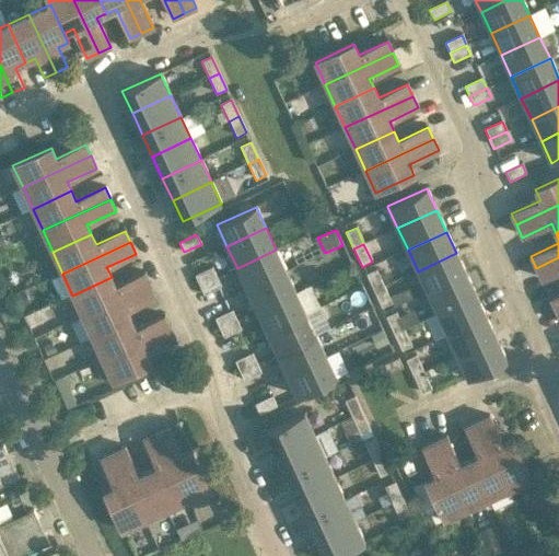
[(286,271),(276,250),(237,268),(247,289),(286,271)]
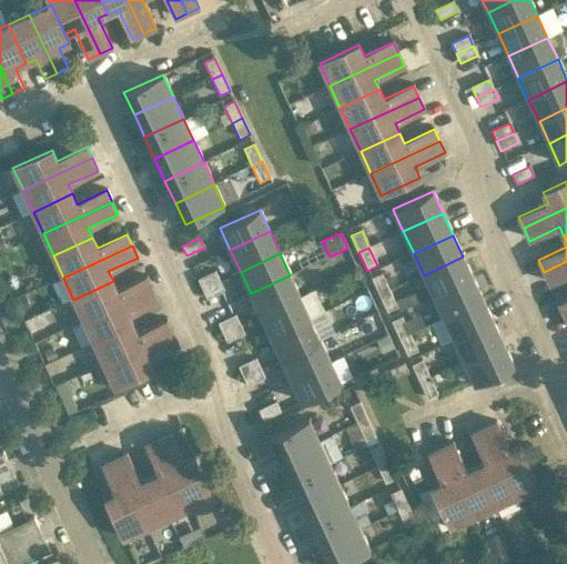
[(463,257),(424,275),(434,298),(473,279),(463,257)]
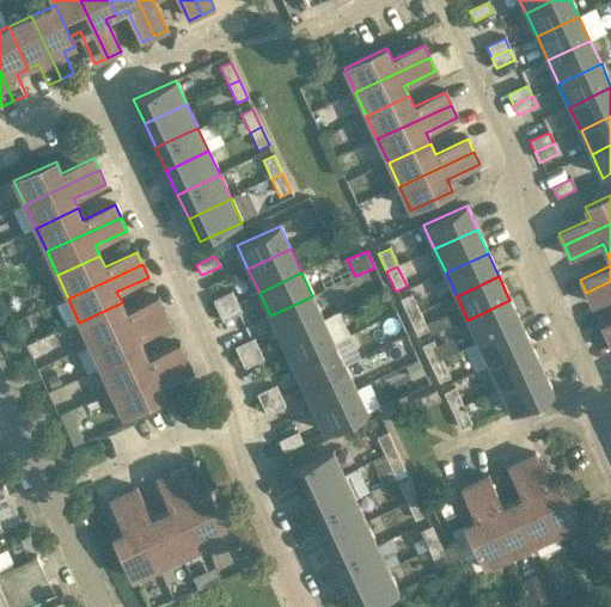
[(610,296),(610,281),(586,293),(592,306),(610,296)]
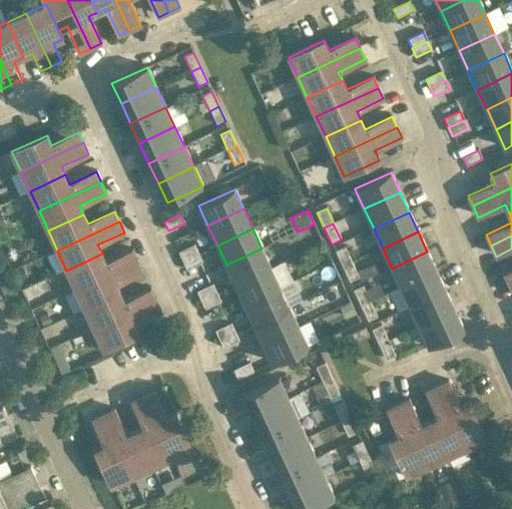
[(178,252),(182,262),(198,255),(194,245),(178,252)]
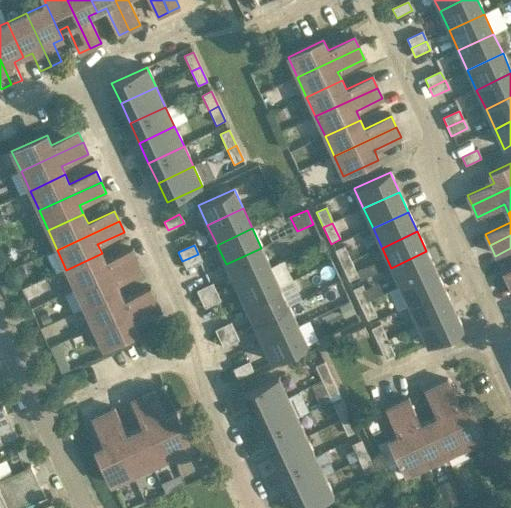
[(341,267),(351,262),(344,247),(334,252),(341,267)]
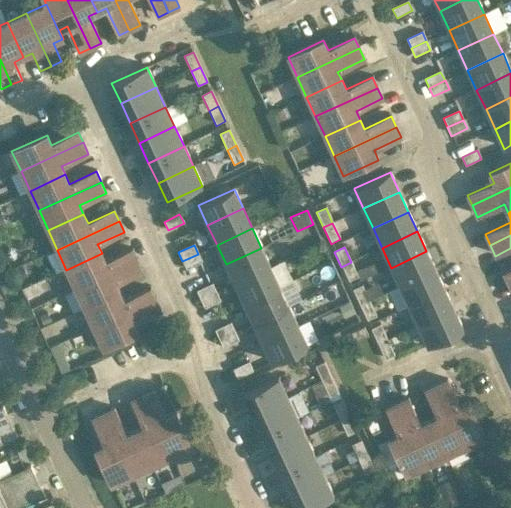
[(270,268),(261,248),(226,264),(235,284),(270,268)]
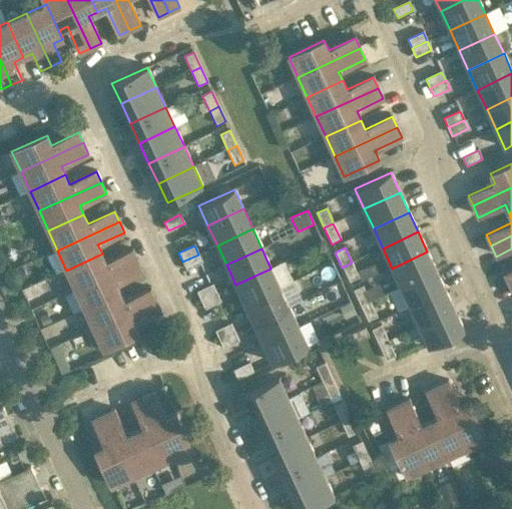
[(102,253),(66,271),(76,290),(138,262),(132,250),(106,263),(102,253)]
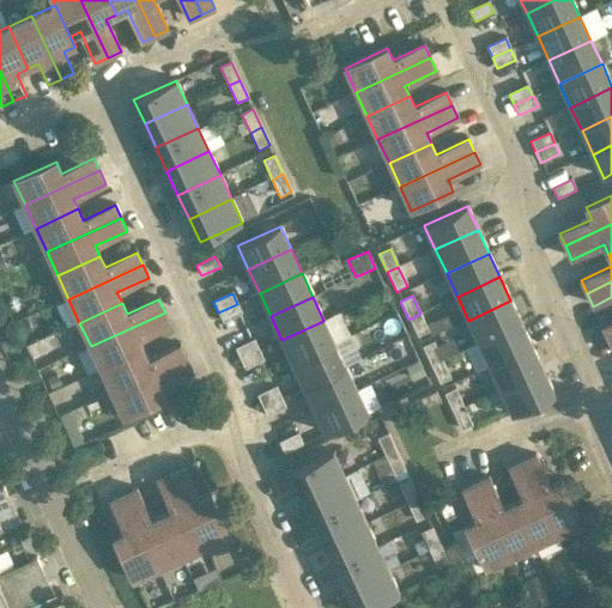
[(510,301),(468,321),(479,344),(521,324),(510,301)]
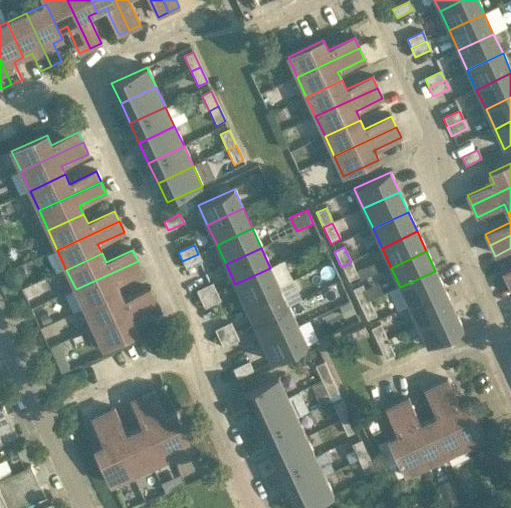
[(202,262),(198,254),(182,261),(186,270),(202,262)]
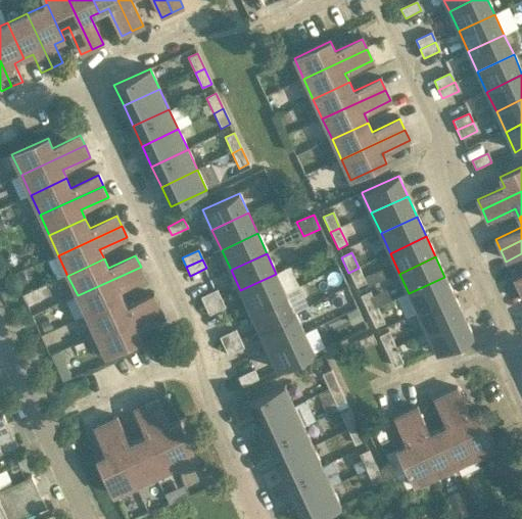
[(141,267),(78,295),(87,316),(123,299),(119,289),(145,277),(141,267)]
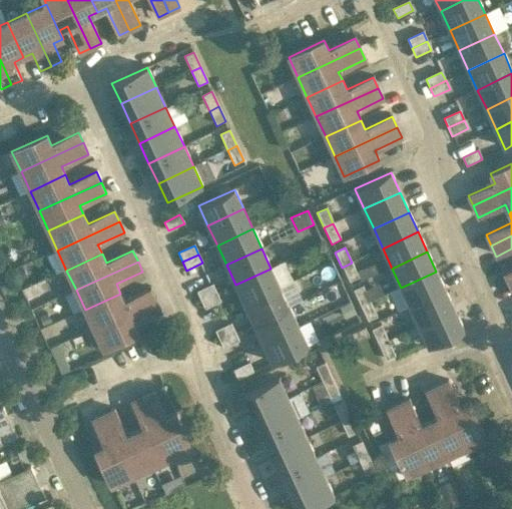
[(359,279),(352,263),(342,268),(350,283),(359,279)]
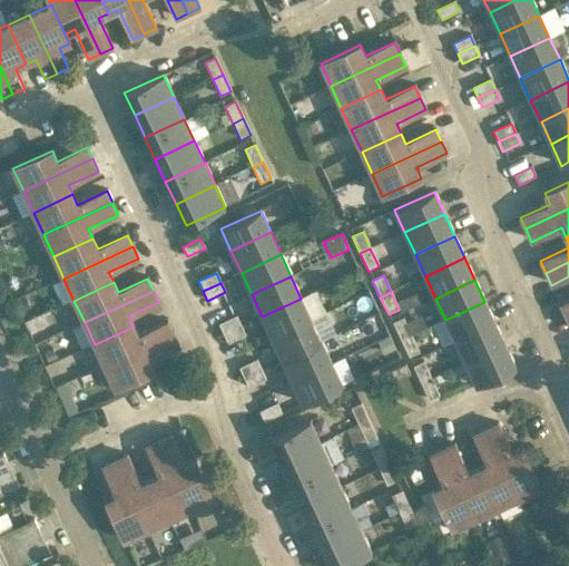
[(26,298),(16,302),(21,313),(30,309),(26,298)]
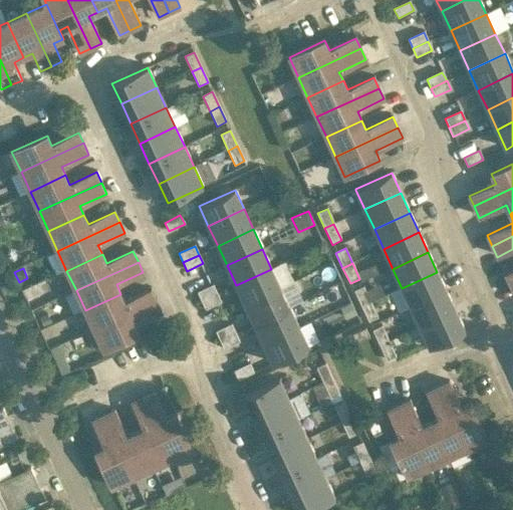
[(236,285),(245,305),(281,288),(271,269),(236,285)]
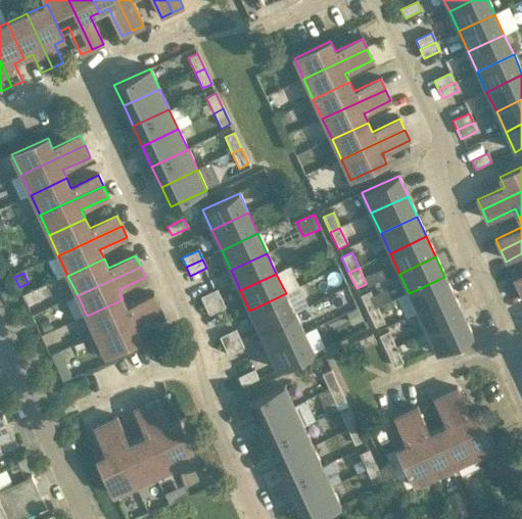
[(444,277),(409,293),(418,314),(455,297),(444,277)]
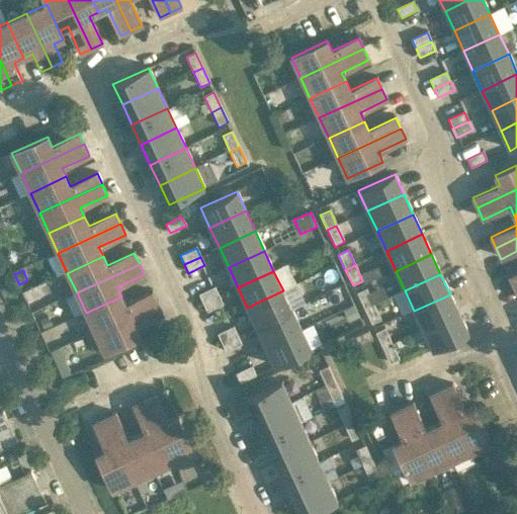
[(199,294),(203,304),(219,296),(214,287),(199,294)]
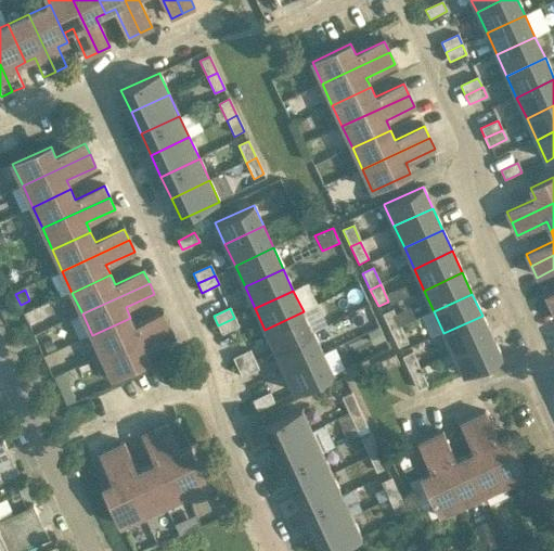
[(265,330),(275,351),(313,333),(304,311),(265,330)]
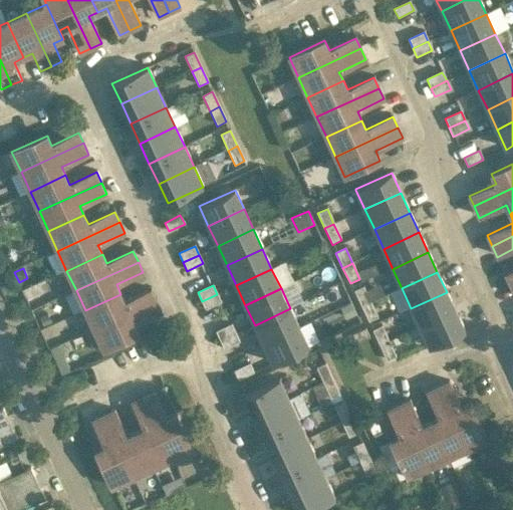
[(360,307),(370,303),(365,292),(363,288),(353,292),(360,307)]
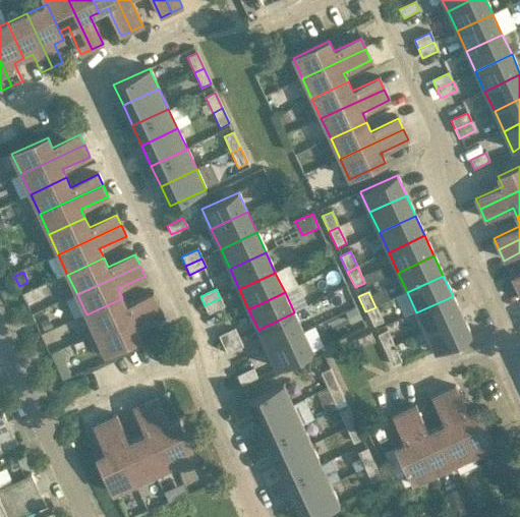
[(96,335),(159,305),(154,294),(126,306),(122,298),(87,314),(96,335)]
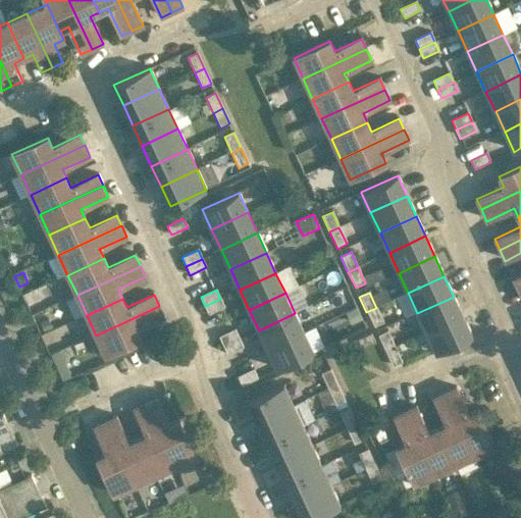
[(454,297),(417,313),(426,333),(463,316),(454,297)]
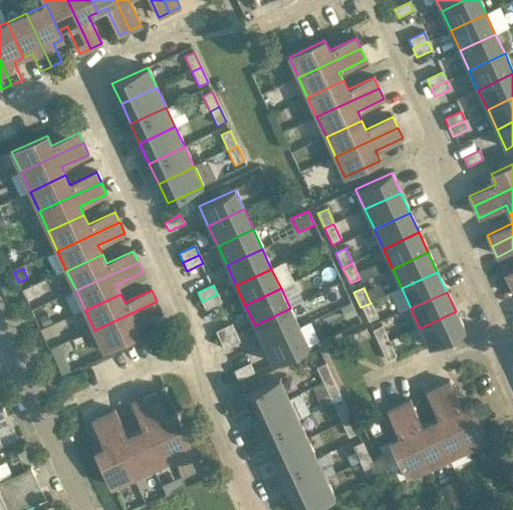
[(221,303),(217,294),(202,301),(206,310),(221,303)]
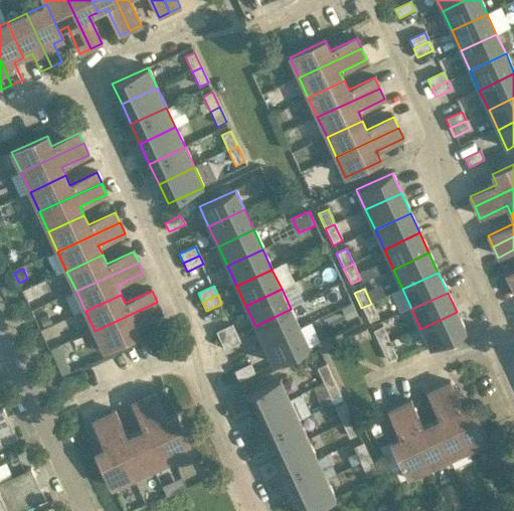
[(157,302),(95,331),(104,351),(139,334),(135,325),(161,312),(157,302)]
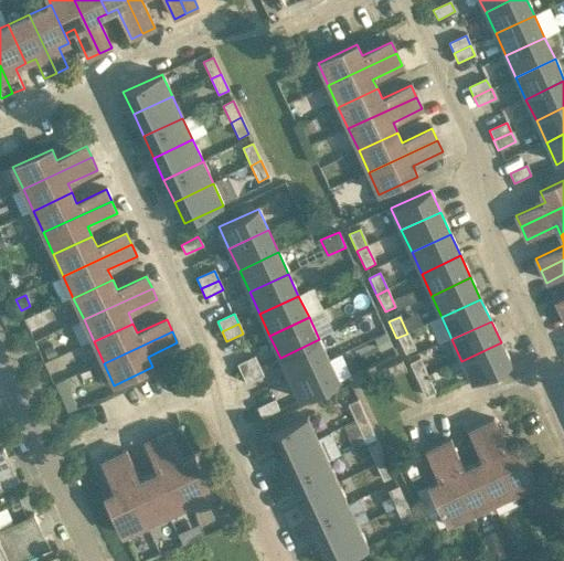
[(415,350),(407,334),(396,338),(405,356),(415,350)]
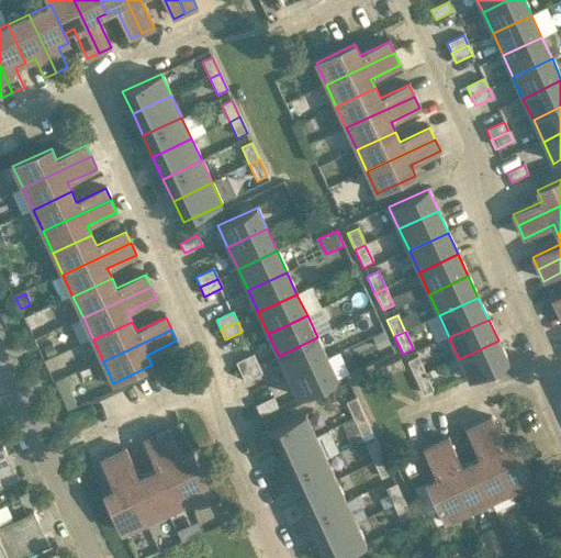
[(279,356),(289,377),(327,359),(317,337),(279,356)]
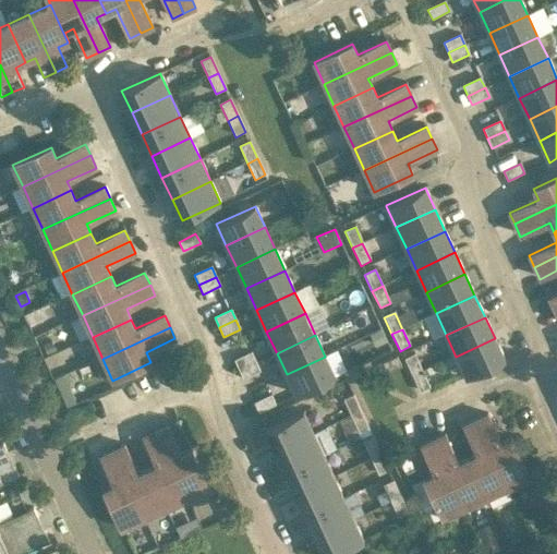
[(388,348),(383,335),(372,339),(377,353),(388,348)]
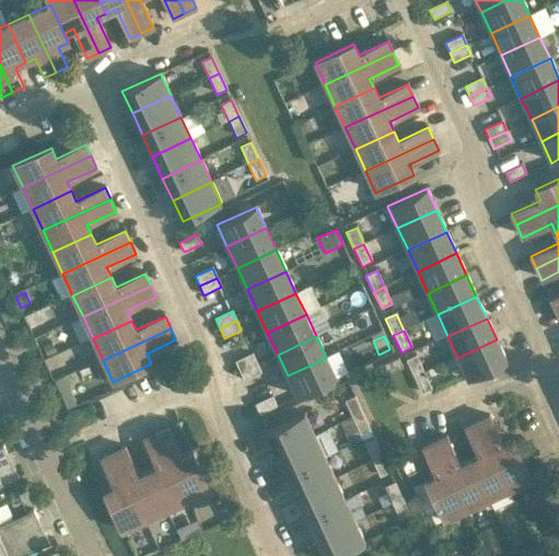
[(497,339),(457,358),(468,380),(507,361),(497,339)]
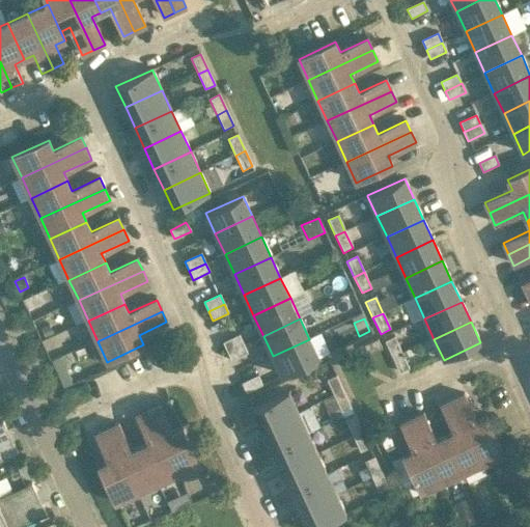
[(45,338),(52,335),(49,327),(42,330),(45,338)]
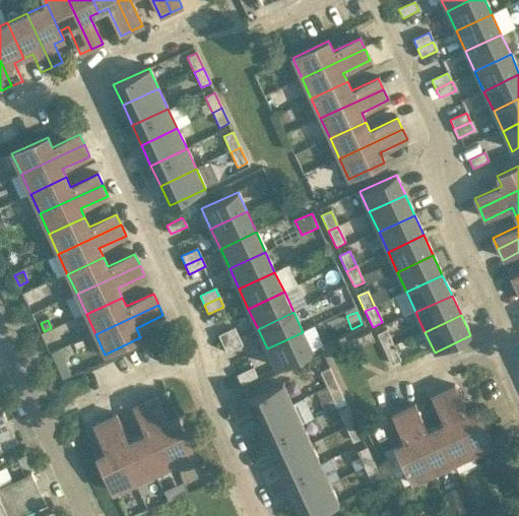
[(218,336),(222,345),(239,338),(234,328),(218,336)]
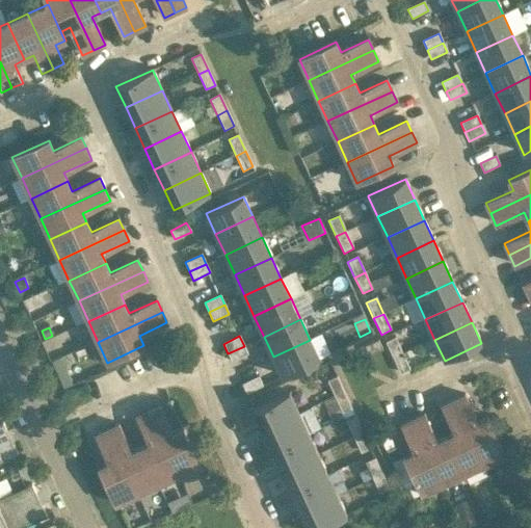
[(386,343),(393,359),(402,354),(395,338),(386,343)]
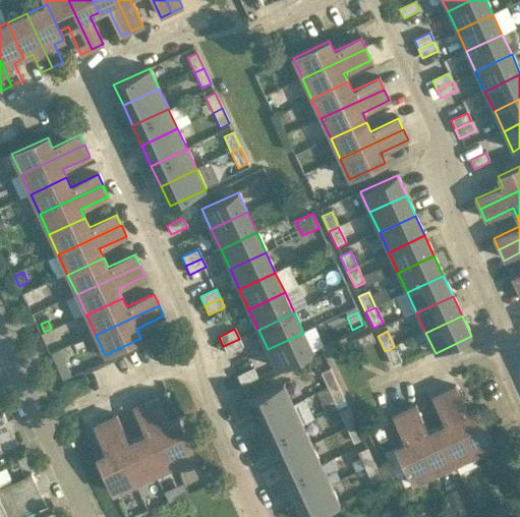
[(277,369),(312,353),(303,333),(268,349),(277,369)]
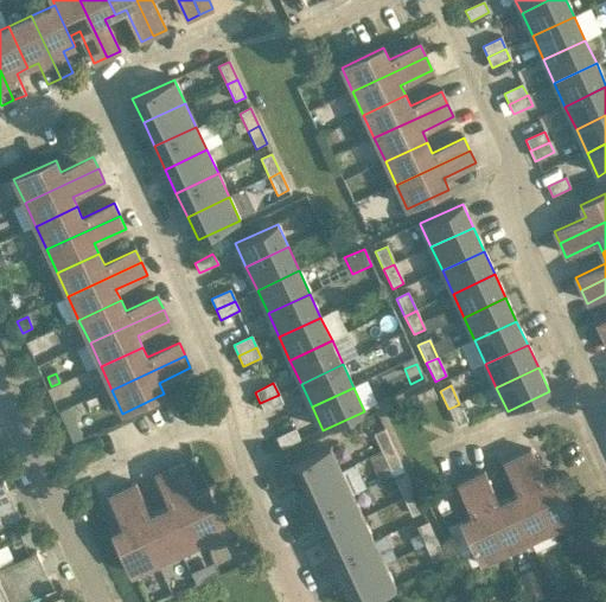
[(432,388),(416,395),(421,407),(437,399),(432,388)]
